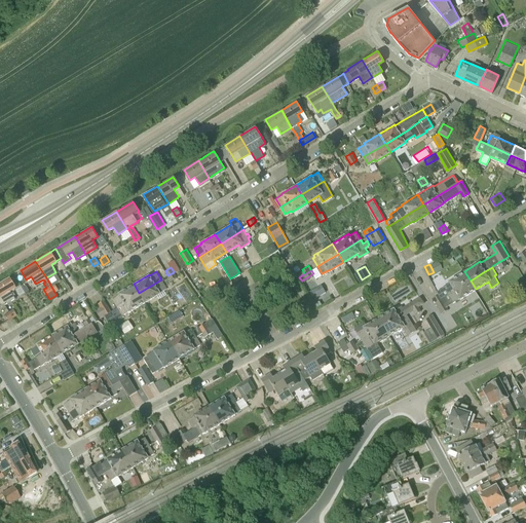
[(436,300),(448,293),(449,294),(471,281),(464,271),(449,281),(450,282),(443,285),(444,286),(438,290),(439,293),(434,296),(436,300)]
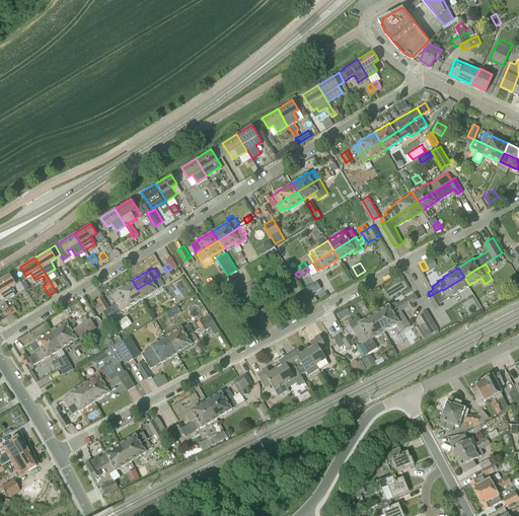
[(0,278),(0,293),(4,299),(14,293),(10,286),(15,282),(9,273),(0,278)]
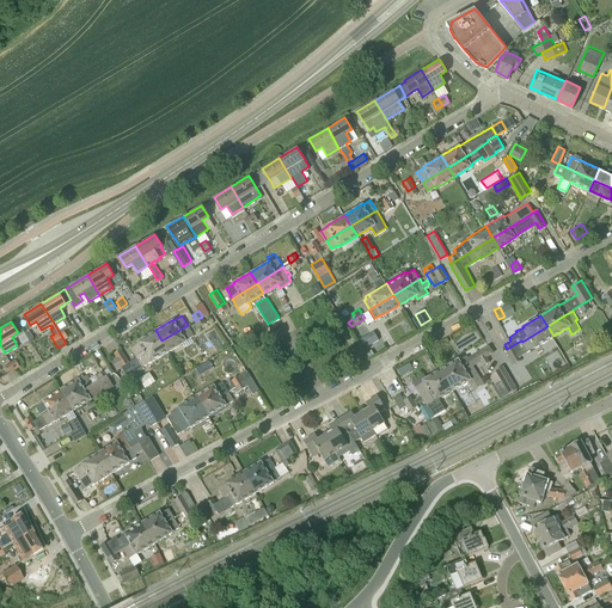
[(161,341),(169,351),(183,342),(185,345),(194,341),(190,336),(193,333),(188,325),(161,341)]
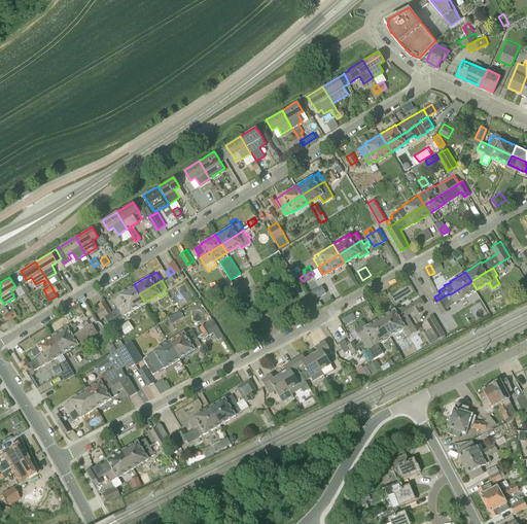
[(449,293),(436,301),(443,312),(450,309),(448,306),(454,302),(460,298),(460,300),(477,289),(471,281),(450,294),(449,293)]
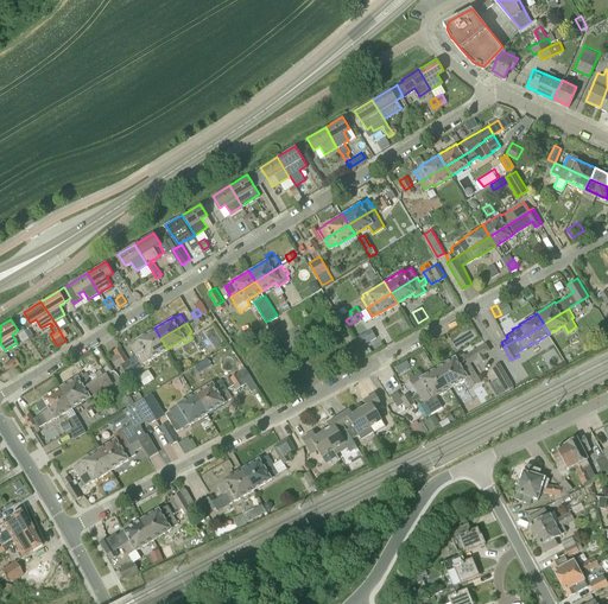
[(130,344),(135,354),(160,338),(154,328),(137,338),(138,339),(130,344)]
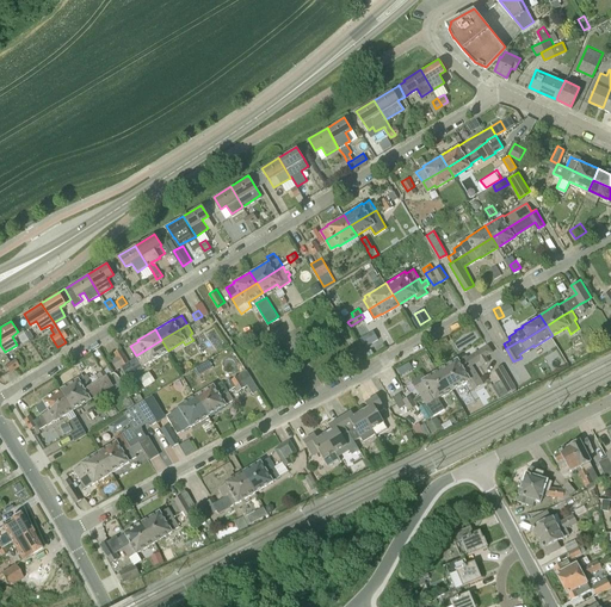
[(372,340),(368,332),(362,335),(366,344),(372,340)]
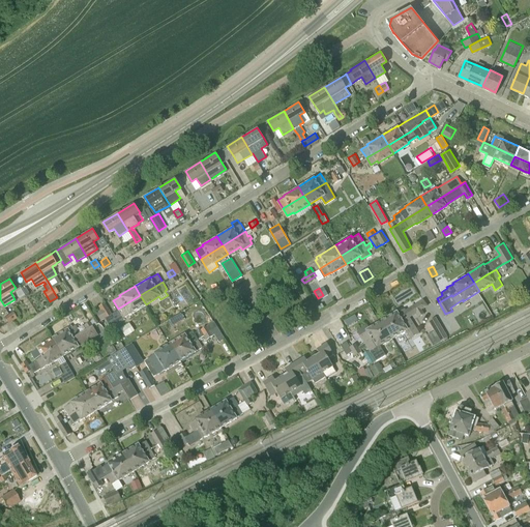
[(130,314),(146,304),(140,295),(118,309),(116,310),(106,317),(110,325),(123,317),(123,316),(129,313),(130,314)]
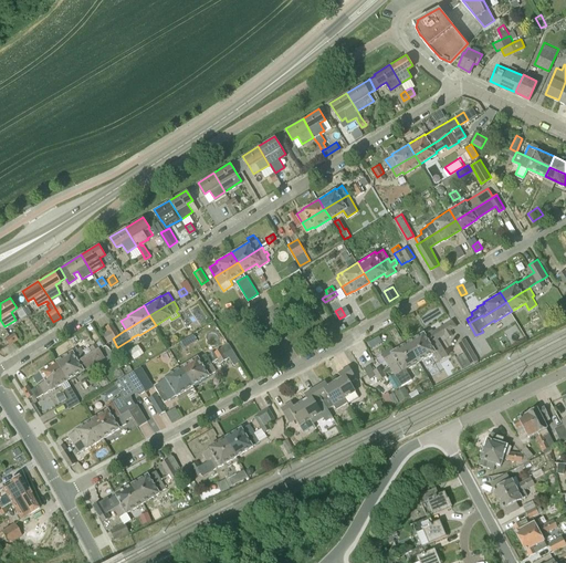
[(444,333),(451,329),(456,325),(452,319),(432,331),(431,329),(425,332),(423,332),(407,342),(413,351),(437,336),(444,333)]
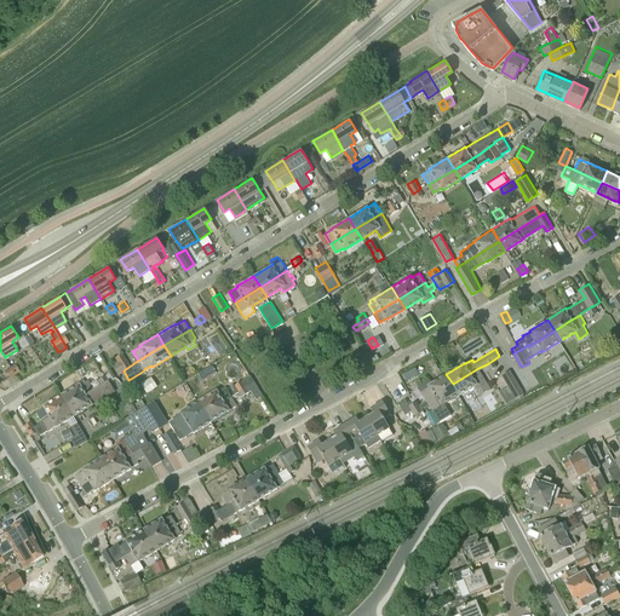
[(124,370),(136,362),(132,356),(125,357),(122,352),(115,356),(118,361),(113,363),(118,373),(124,370)]
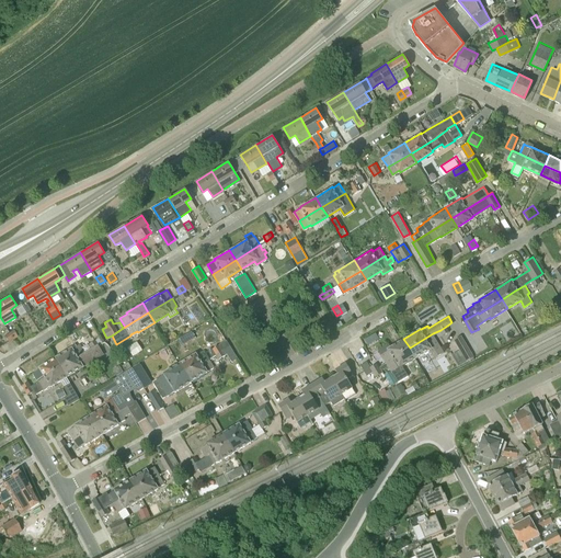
[(9,331),(13,338),(18,334),(13,328),(9,331)]
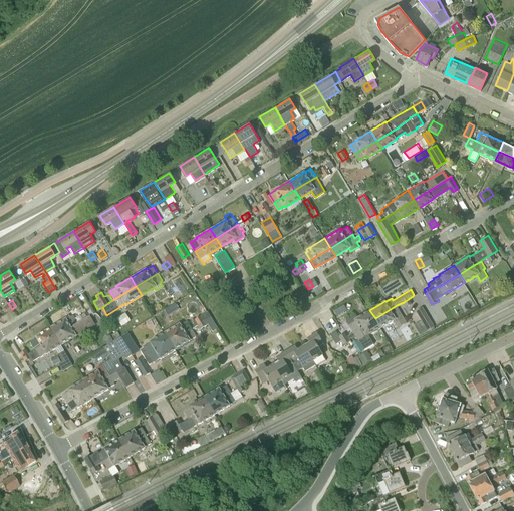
[(375,318),(380,327),(394,319),(398,326),(407,321),(397,305),(375,318)]
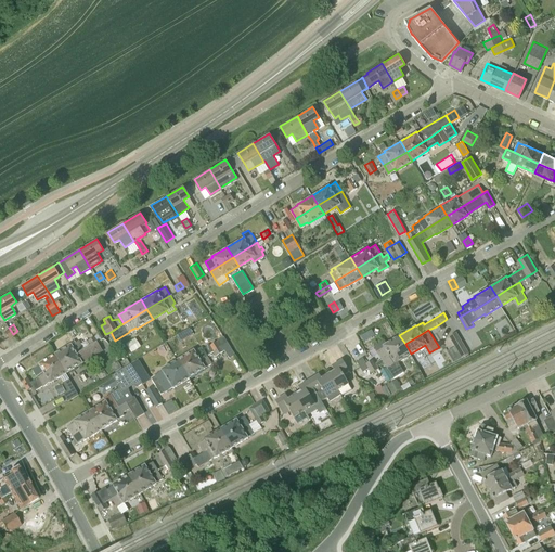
[(449,334),(462,356),(468,350),(456,330),(449,334)]
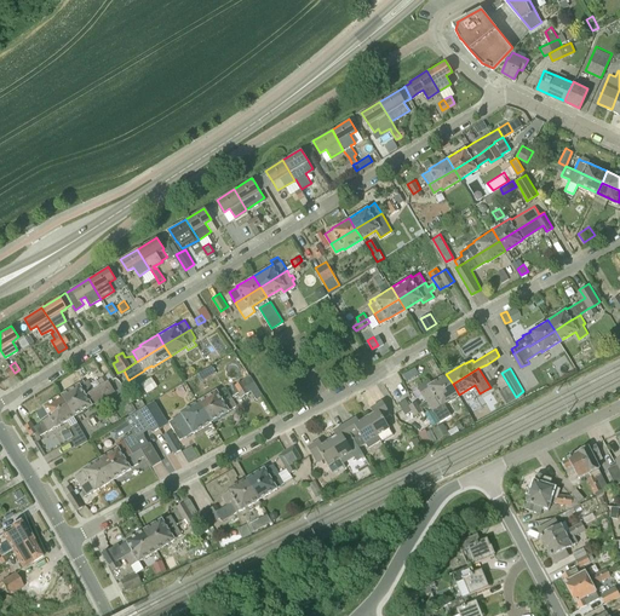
[(102,384),(109,380),(105,374),(98,378),(102,384)]
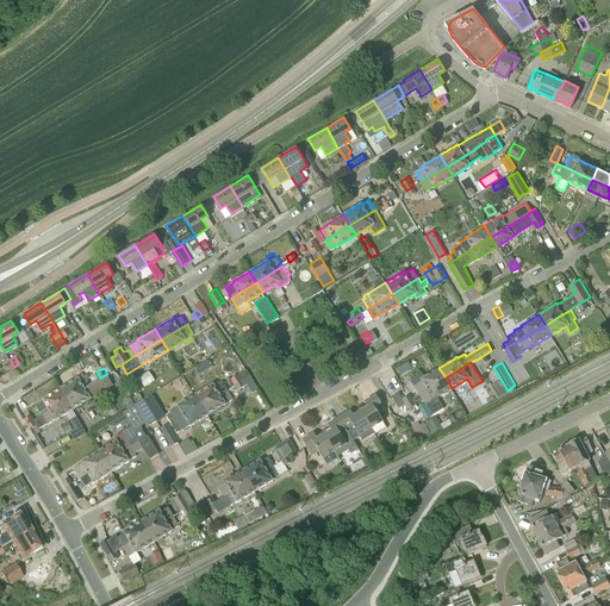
[(235,383),(250,374),(247,368),(230,378),(235,383)]
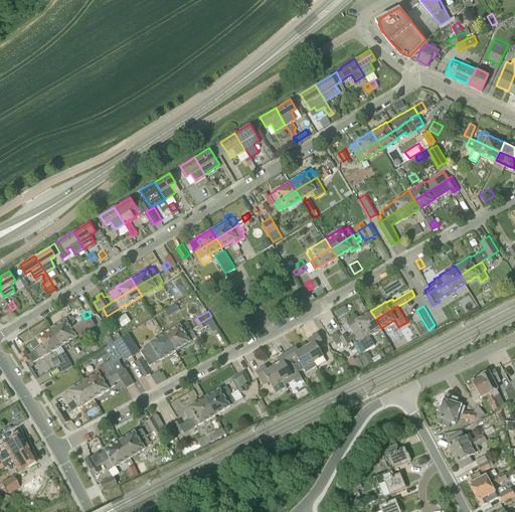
[(353,332),(376,319),(370,311),(358,318),(356,313),(346,319),(349,325),(353,332)]
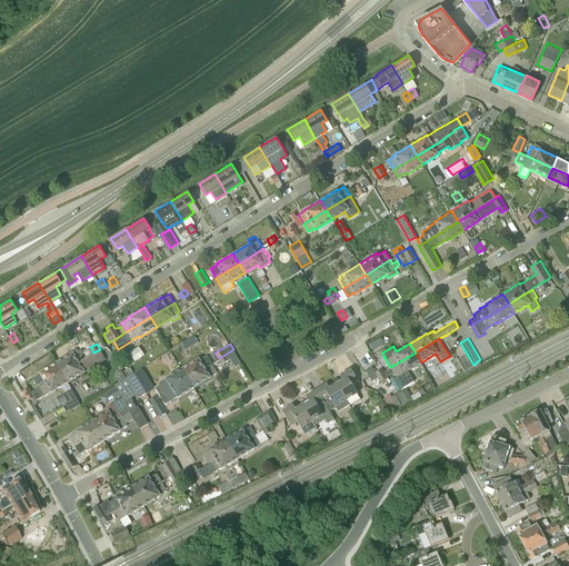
[(136,347),(129,351),(135,359),(141,355),(136,347)]
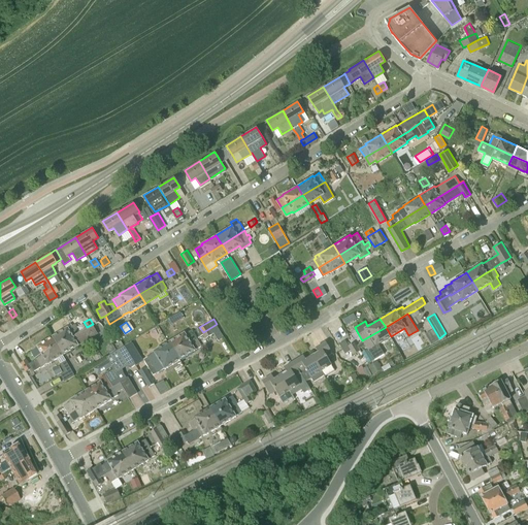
[(77,332),(79,331),(79,330),(74,323),(68,327),(67,326),(52,336),(58,345),(77,332)]
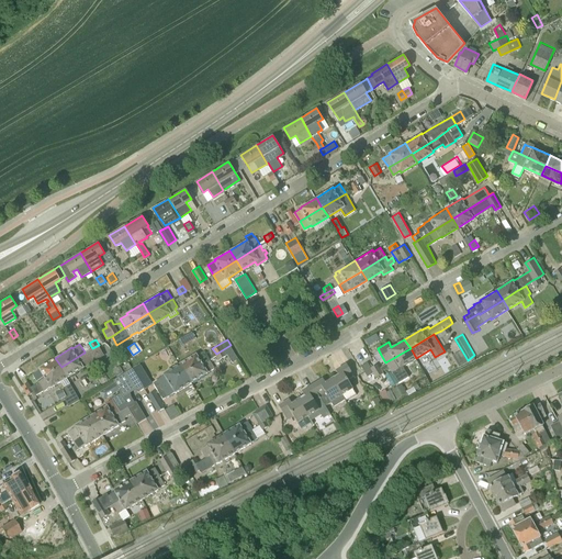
[(62,367),(67,377),(85,367),(83,365),(103,353),(99,345),(92,348),(85,353),(82,354),(62,367)]
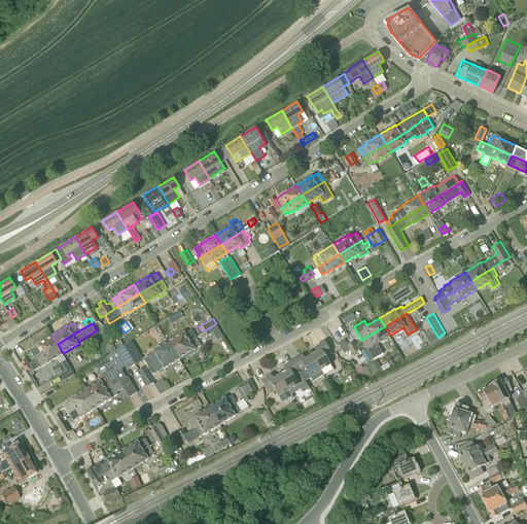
[(216,323),(203,332),(205,336),(213,330),(217,339),(223,335),(216,323)]
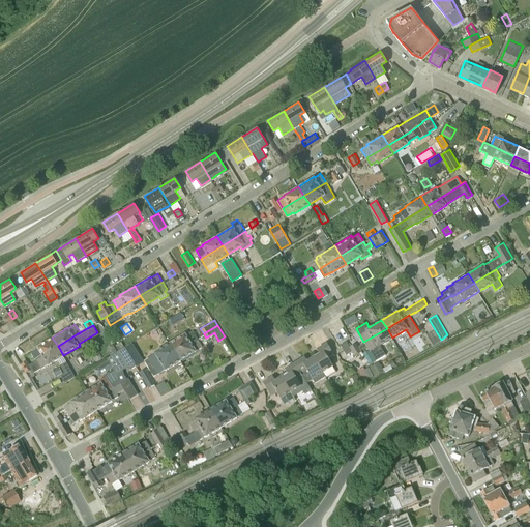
[(380,345),(392,338),(387,328),(363,342),(369,350),(370,350),(375,359),(385,353),(380,345)]
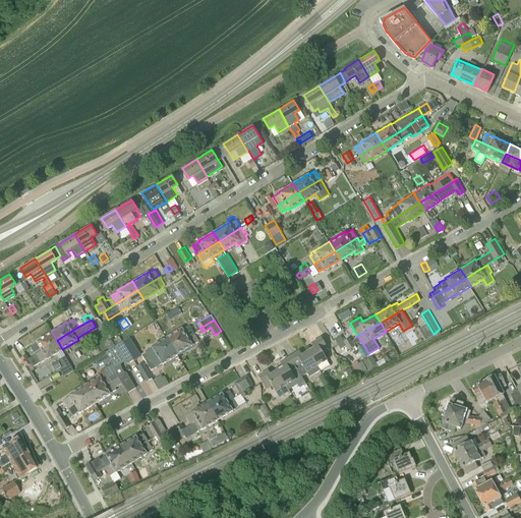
[(172,345),(193,332),(188,324),(183,327),(182,326),(166,336),(172,345)]
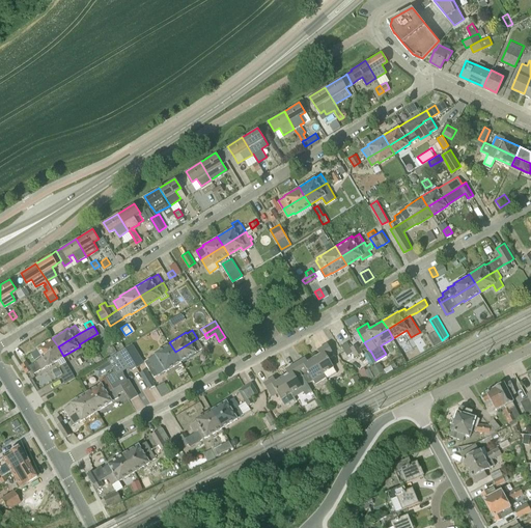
[(36,360),(58,346),(52,338),(37,346),(37,348),(31,352),(36,360)]
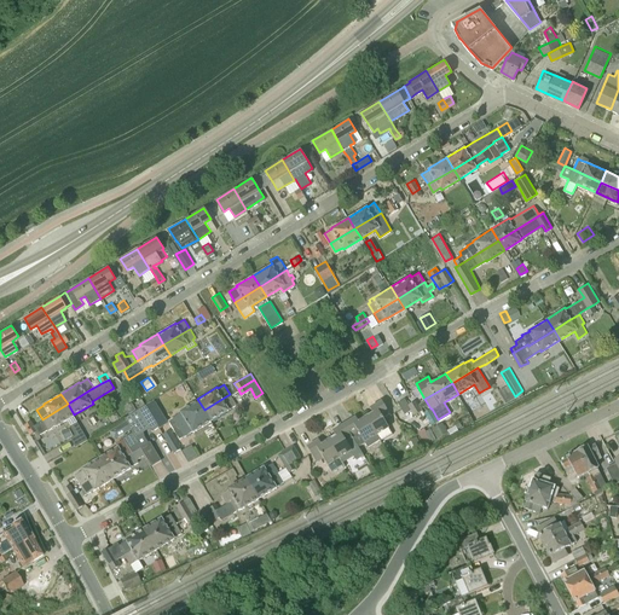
[(204,410),(210,419),(229,408),(235,402),(230,394),(204,410)]
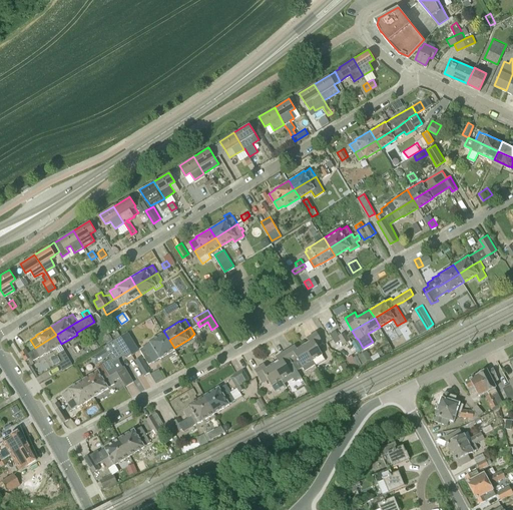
[(120,334),(117,329),(112,332),(115,337),(120,334)]
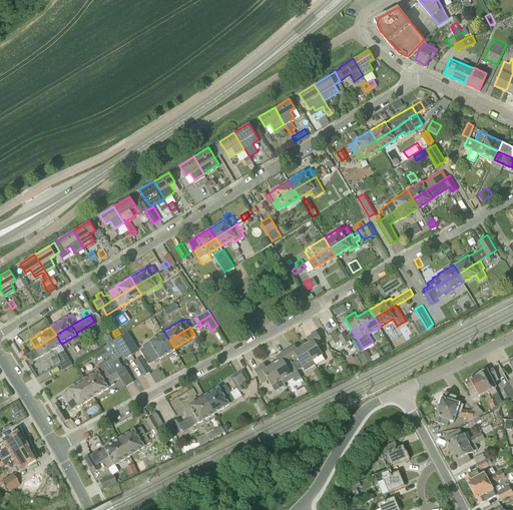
[(341,339),(347,335),(345,331),(339,334),(336,329),(330,332),(336,342),(341,339)]
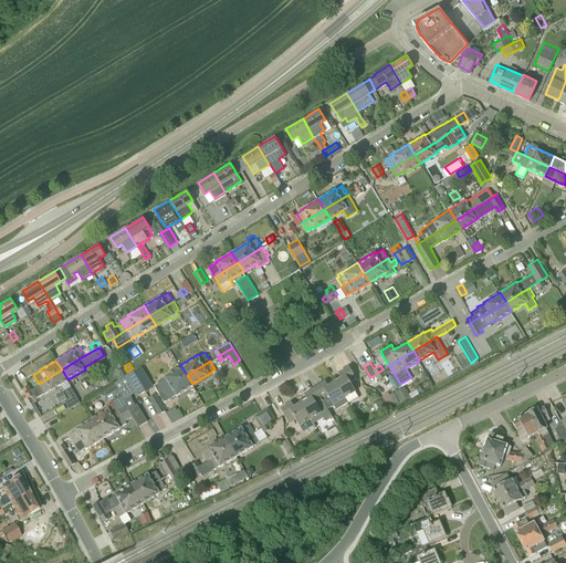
[(168,387),(187,375),(180,365),(164,375),(165,377),(158,381),(154,384),(159,393),(168,387)]
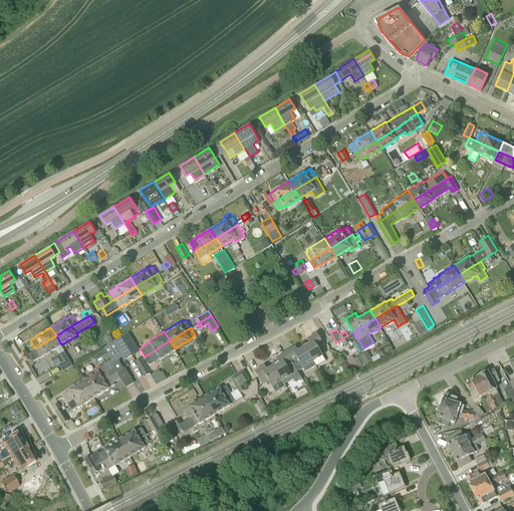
[(304,345),(313,359),(315,363),(325,357),(319,347),(324,343),(317,331),(307,337),(309,341),(304,345)]
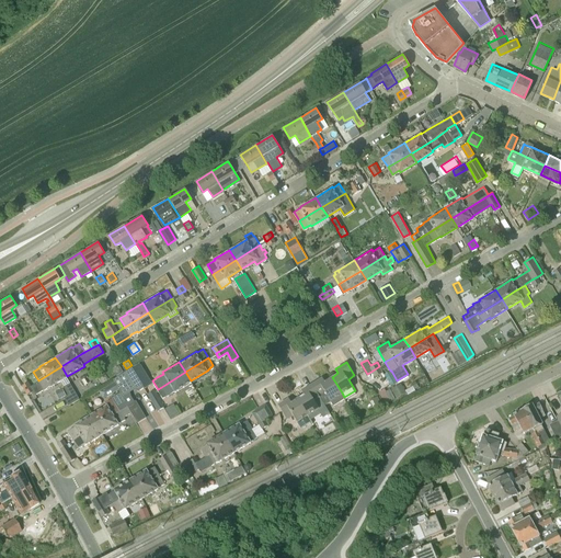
[(50,386),(67,376),(61,366),(38,380),(44,389),(49,385),(50,386)]
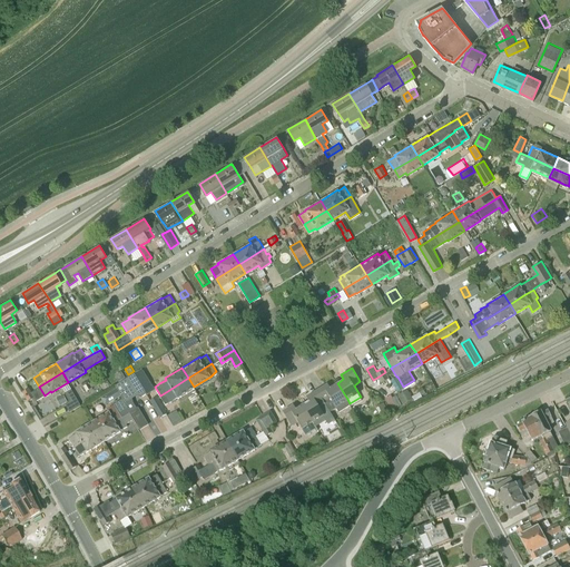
[(127,377),(137,392),(139,397),(146,392),(134,372),(127,377)]
